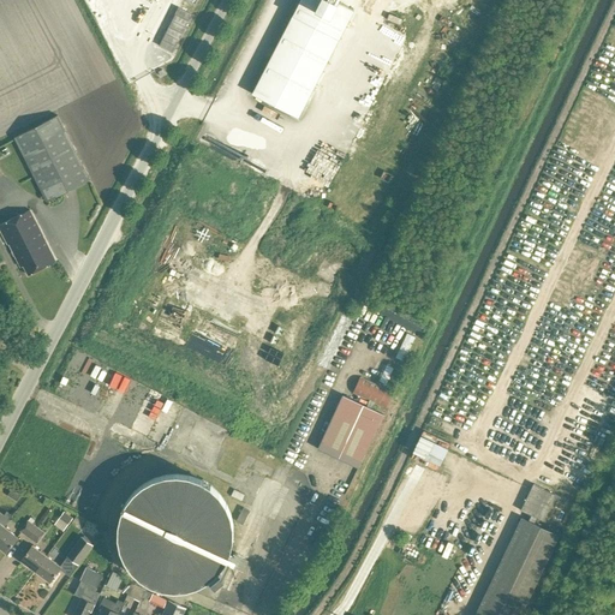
[(334,0),(300,0),(252,94),(298,118),(354,10),(334,0)]
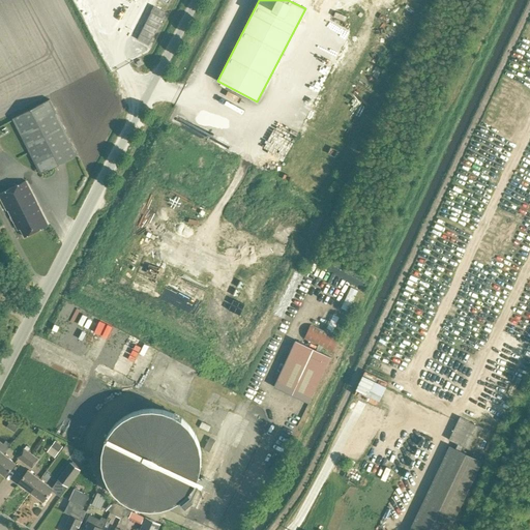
[(152,6),(136,39),(147,45),(164,11),(152,6)]
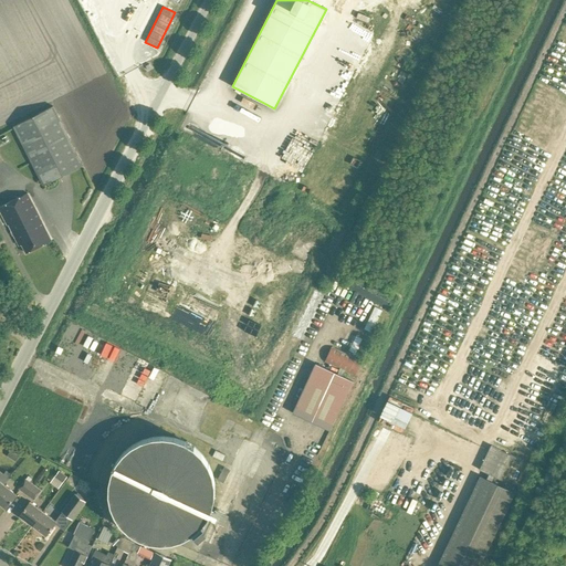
[(12,128),(42,188),(83,167),(52,108),(12,128)]
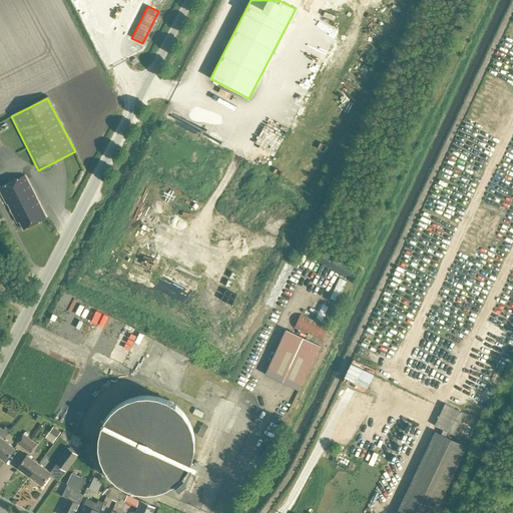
[(24,230),(45,219),(24,177),(0,189),(0,191),(7,204),(8,203),(9,204),(18,223),(19,222),(24,230)]
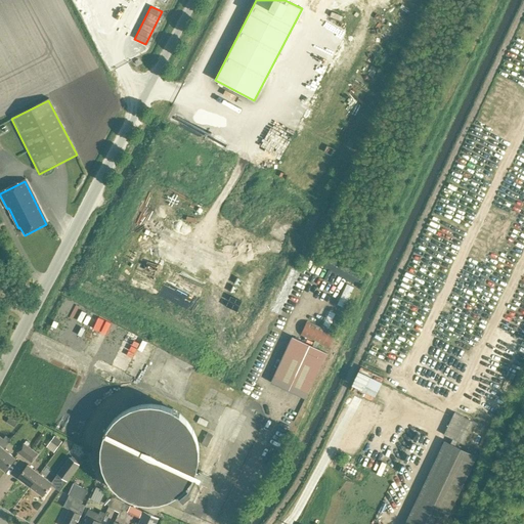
[(324,323),(332,325),(336,312),(329,310),(324,323)]
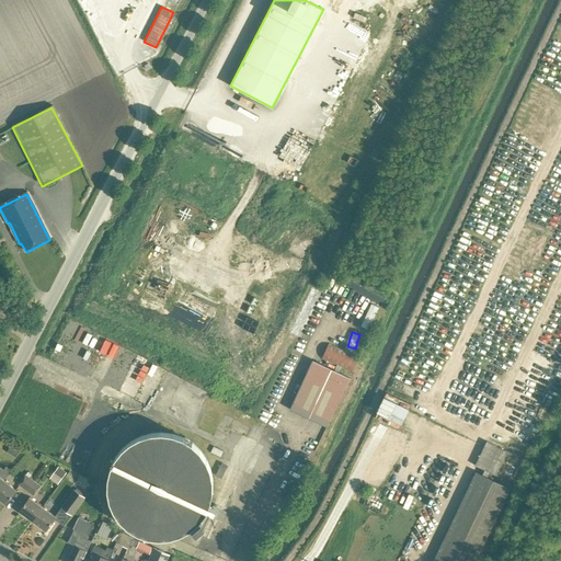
[(358,358),(329,344),(321,361),(351,375),(358,358)]
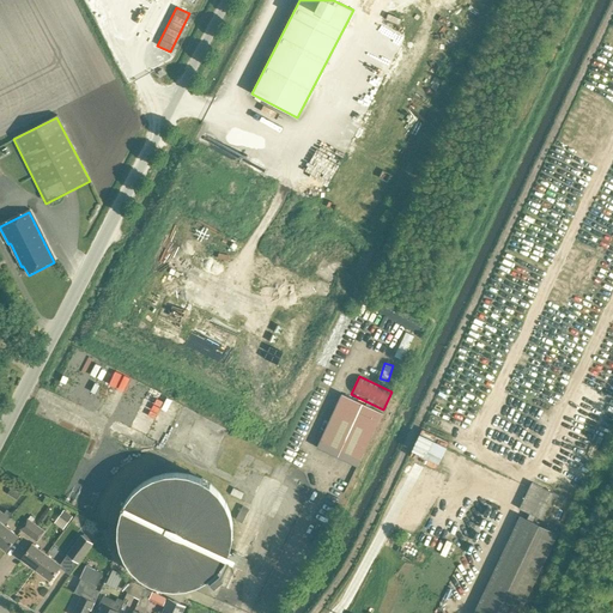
[(356,467),(381,414),(341,395),(316,448),(356,467)]
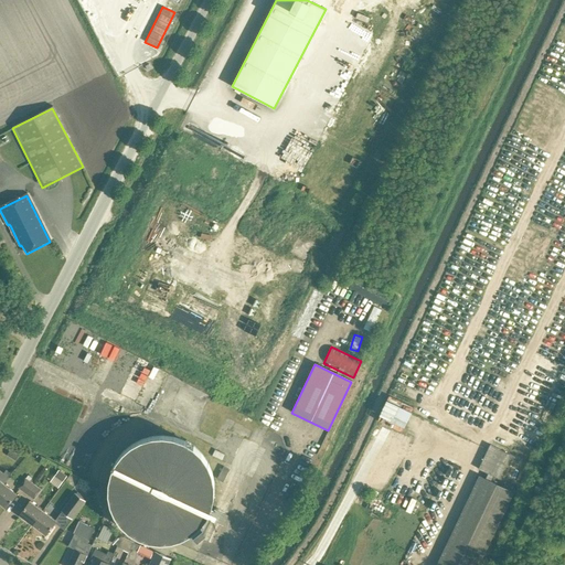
[(135,535),(139,537),(145,540),(151,542),(157,542),(163,542),(170,542),(177,540),(183,537),(189,534),(195,531),(200,526),(203,522),(206,518),(209,513),(211,508),(213,501),(214,493),(214,486),(213,478),(211,470),(208,464),(204,458),(200,452),(194,447),(191,445),(183,441),(177,438),(169,437),(159,437),(151,437),(144,439),(135,444),(128,448),(121,455),(116,461),(113,467),(110,473),(108,482),(108,491),(109,499),(113,510),(116,516),(121,524),(129,532),(135,535)]
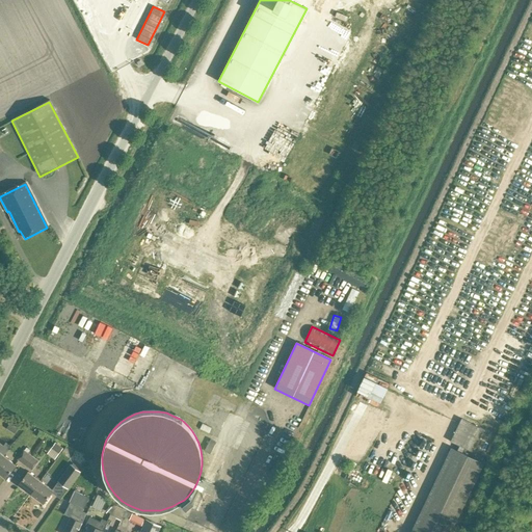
[(473,452),(483,430),(461,419),(450,442),(473,452)]
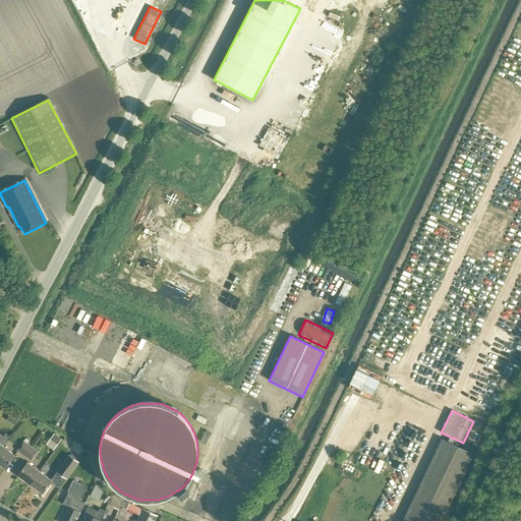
[(14,425),(17,420),(9,415),(6,420),(14,425)]
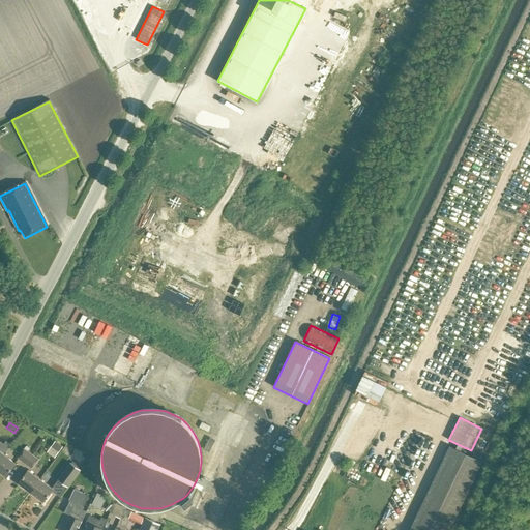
[(209,452),(215,440),(209,438),(203,449),(209,452)]
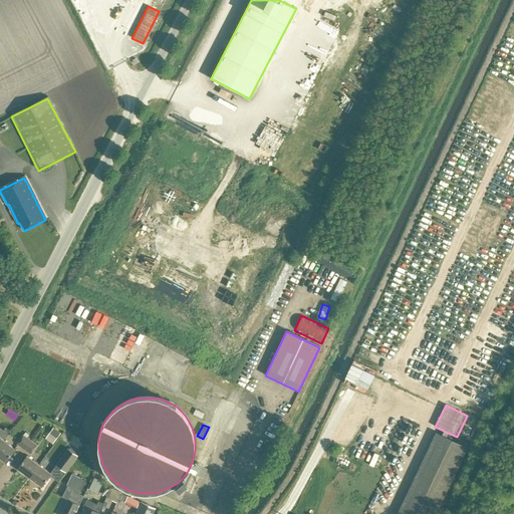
[(0,428),(0,443),(3,440),(10,432),(5,428),(3,431),(0,428)]
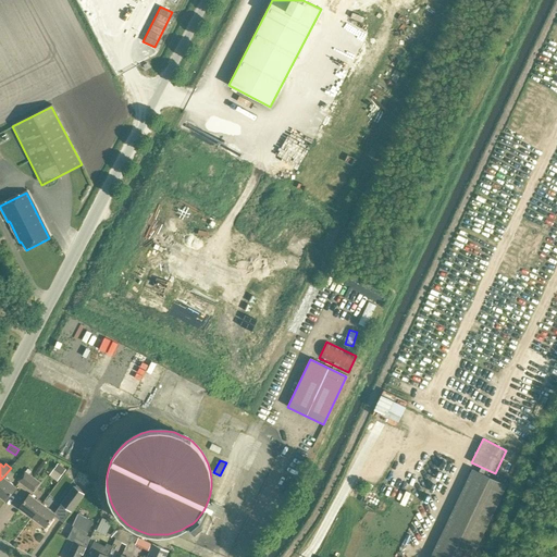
[(57,465),(52,470),(61,475),(65,470),(57,465)]
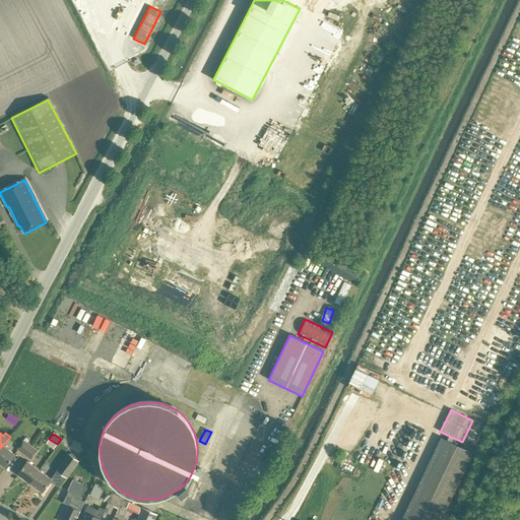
[(440,519),(473,453),(441,438),(401,519),(440,519)]
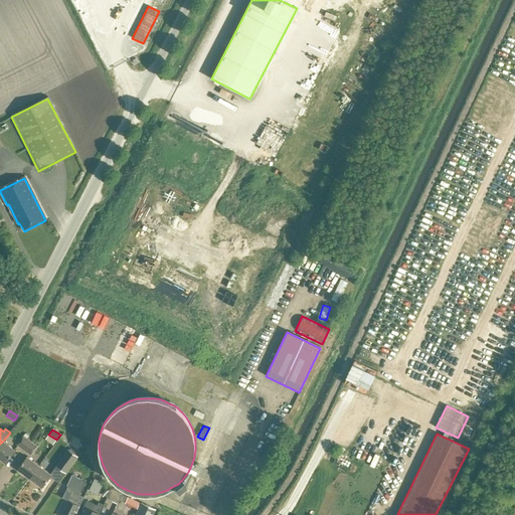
[(16,445),(23,450),(29,441),(23,436),(16,445)]
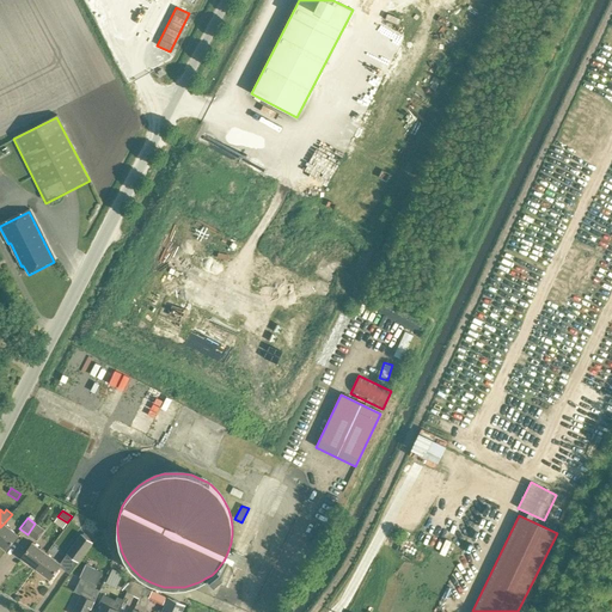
[(18,534),(4,524),(0,527),(0,544),(6,550),(18,534)]
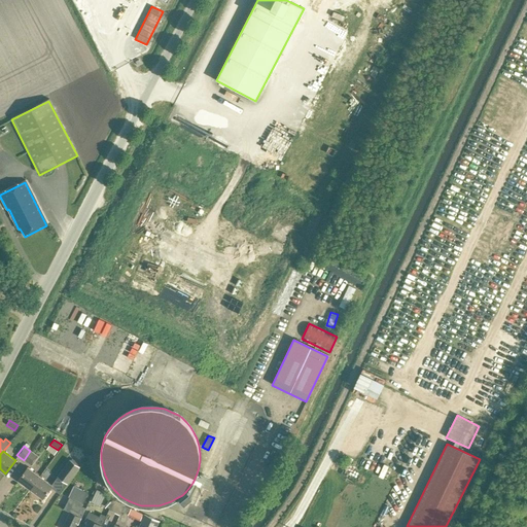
[(38,456),(30,451),(24,460),(31,465),(38,456)]
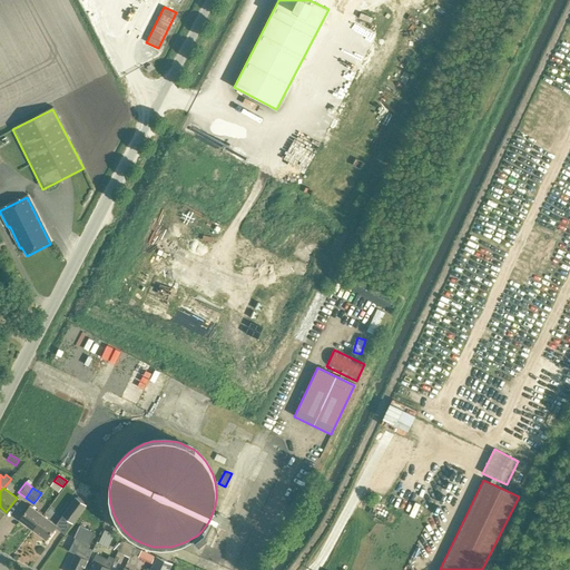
[(76,498),(62,516),(72,523),(86,504),(76,498)]
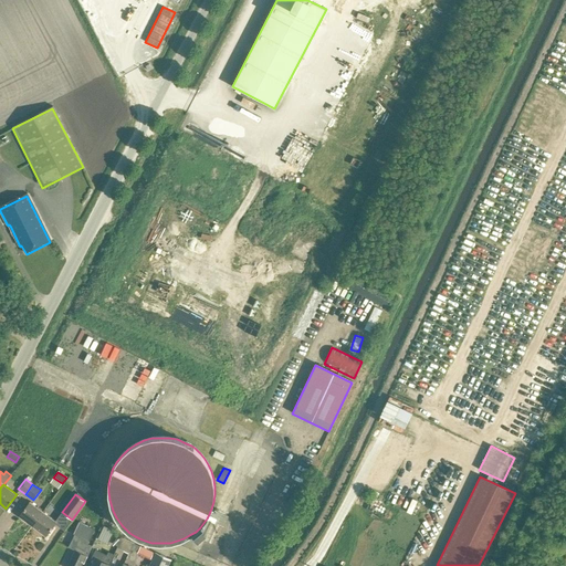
[(30,502),(19,515),(32,525),(43,512),(30,502)]
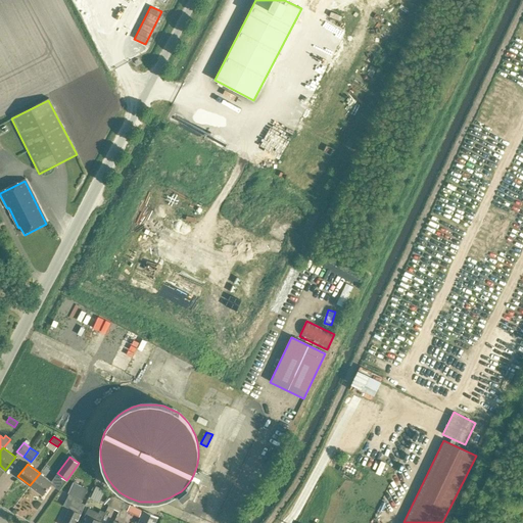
[(52,482),(40,473),(30,485),(42,494),(52,482)]
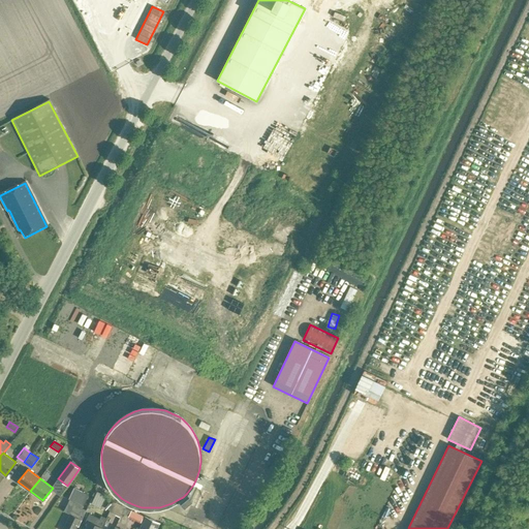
[(73,489),(68,499),(84,506),(89,495),(73,489)]
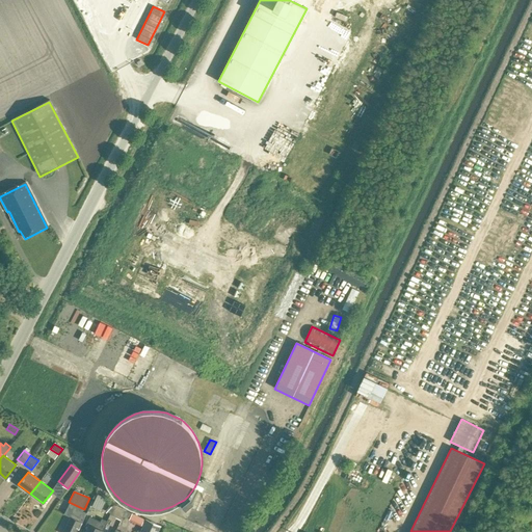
[(110,513),(114,505),(110,503),(108,507),(106,511),(110,513)]
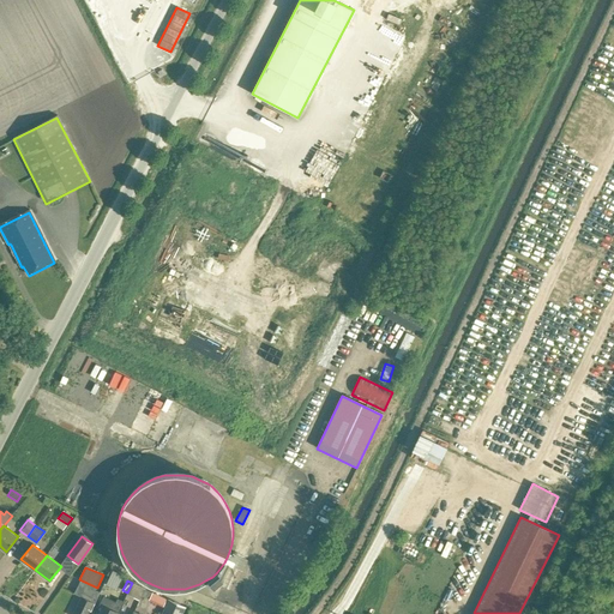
[(139,587),(132,583),(127,593),(126,595),(133,597),(139,587)]
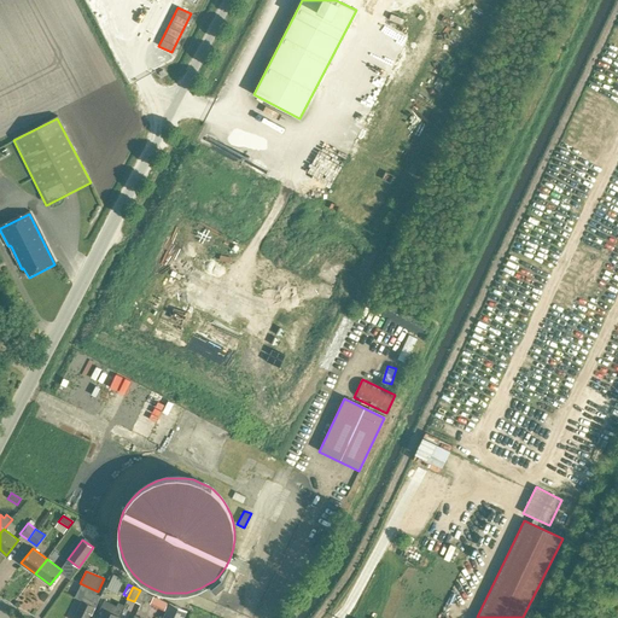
[(146,593),(140,590),(134,601),(140,605),(146,593)]
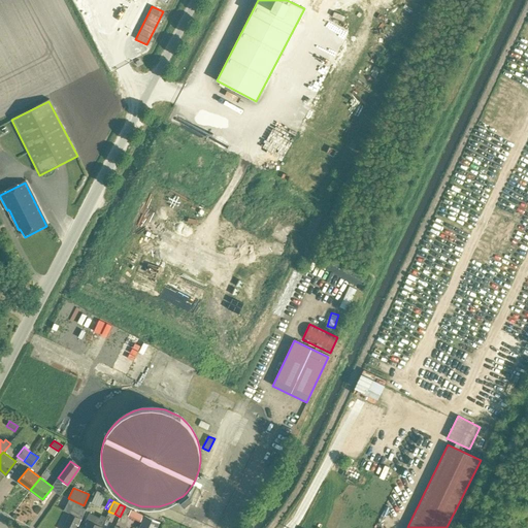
[(70,513),(62,527),(74,527),(76,525),(78,526),(86,509),(80,506),(76,516),(70,513)]
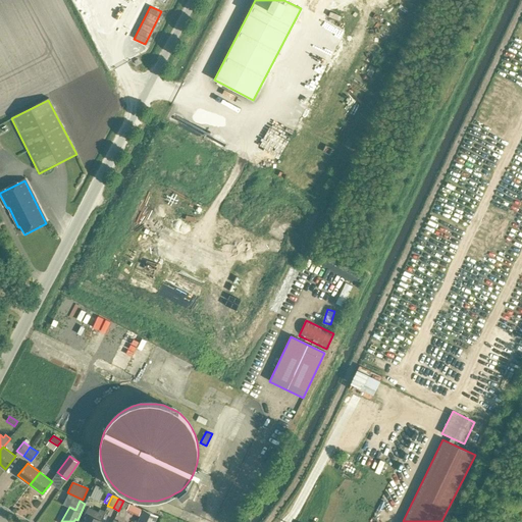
[(123,502),(120,507),(126,510),(129,505),(123,502)]
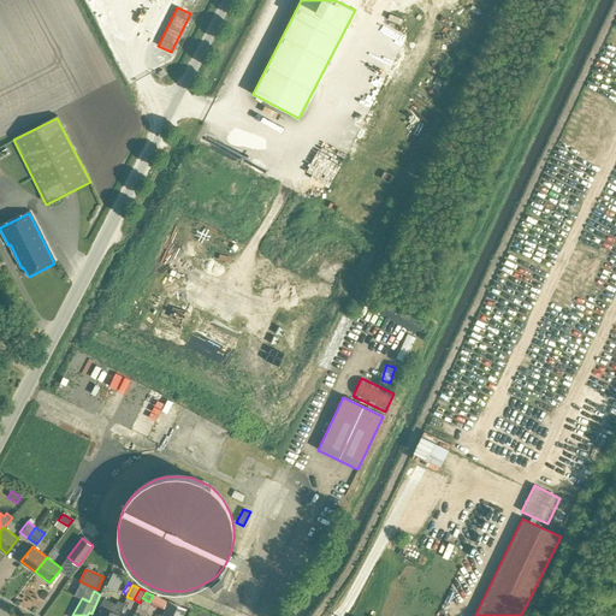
[(96,615),(117,615),(124,603),(118,599),(114,605),(104,599),(100,606),(101,608),(96,615)]
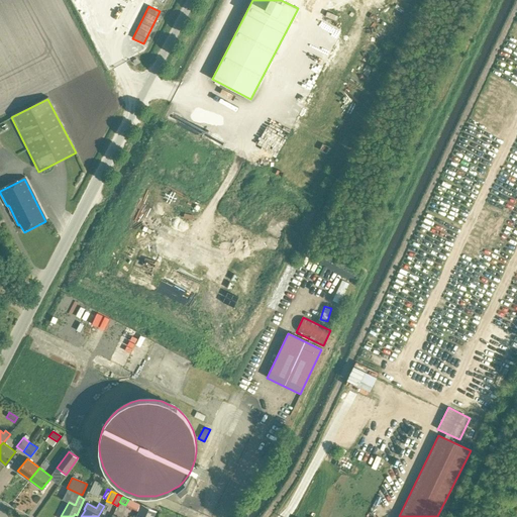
[(154,516),(157,513),(158,512),(142,505),(136,516),(154,516)]
